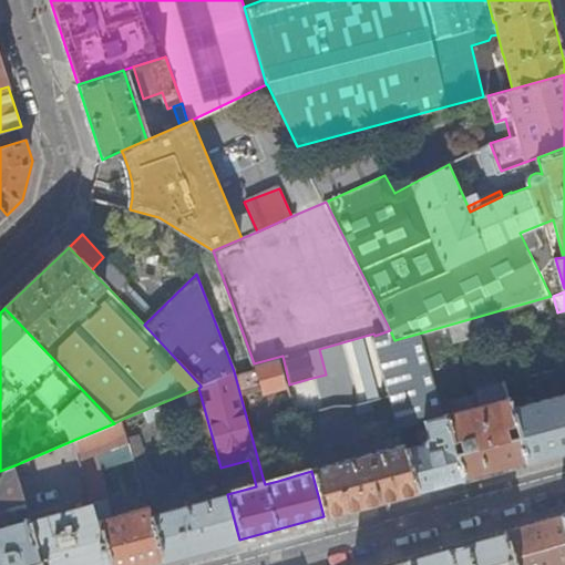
[(448,483),(462,479),(444,413),(422,332),(394,340),(390,330),(375,336),(383,369),(410,362),(431,441),(404,448),(417,491),(448,483)]
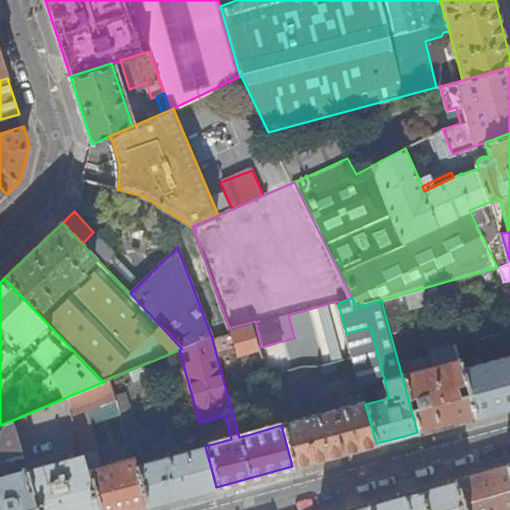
[(346,333),(338,303),(305,312),(319,364),(339,359),(352,356),(346,333)]
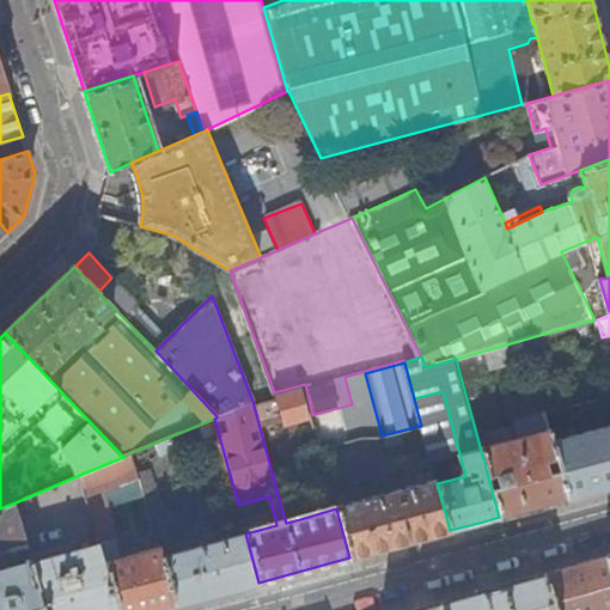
[(609,394),(591,398),(598,427),(574,434),(566,406),(544,410),(549,427),(568,498),(609,486),(609,394)]
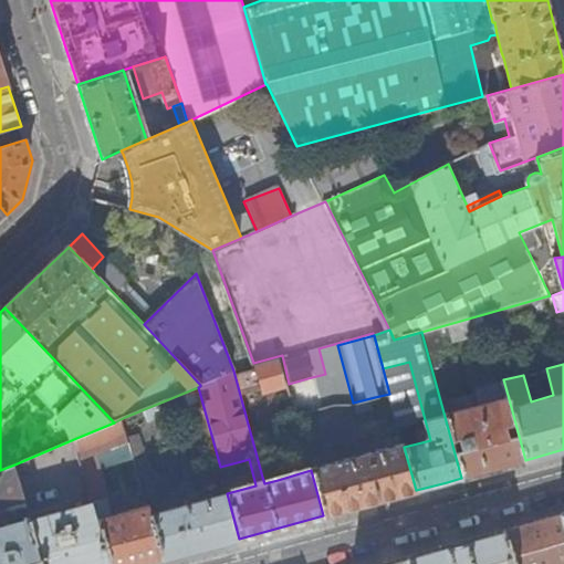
[(334,406),(325,374),(307,378),(316,410),(333,407),(334,406)]
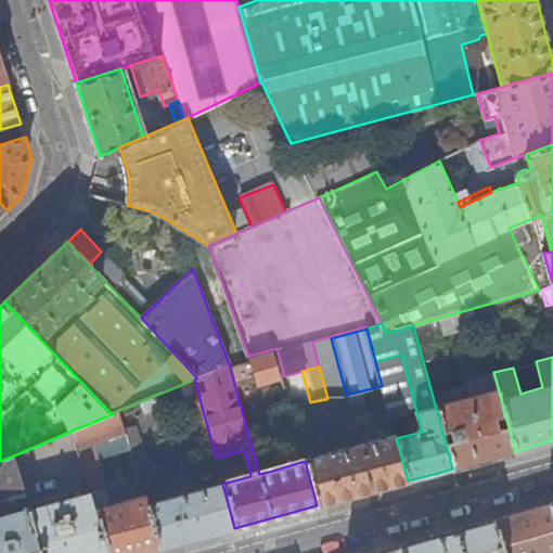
[(310,402),(301,371),(283,376),(292,408),(310,402)]
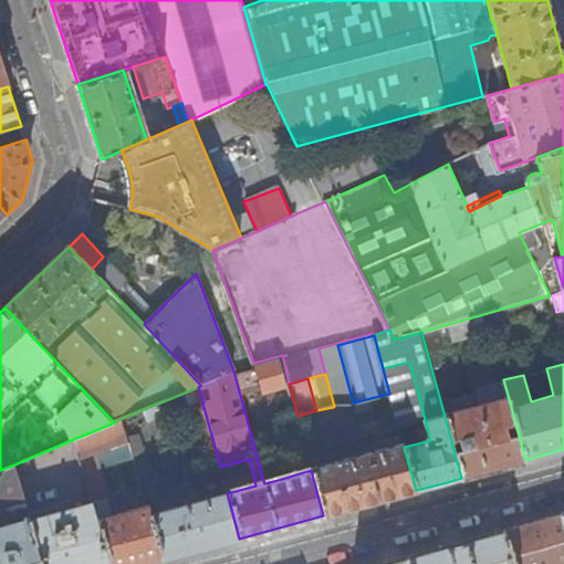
[(388,446),(403,441),(389,394),(375,397),(388,446)]
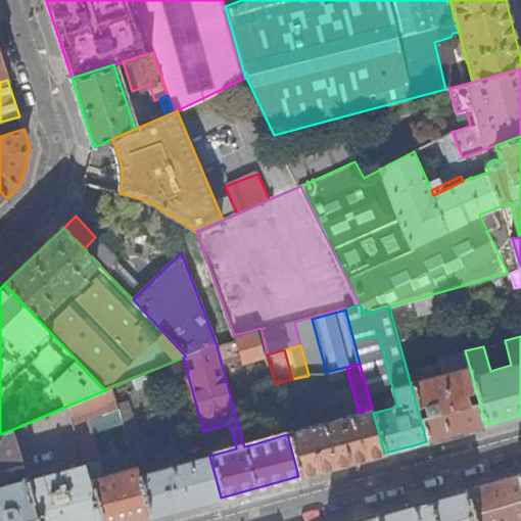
[(458,432),(485,425),(469,365),(410,381),(426,441),(458,432)]
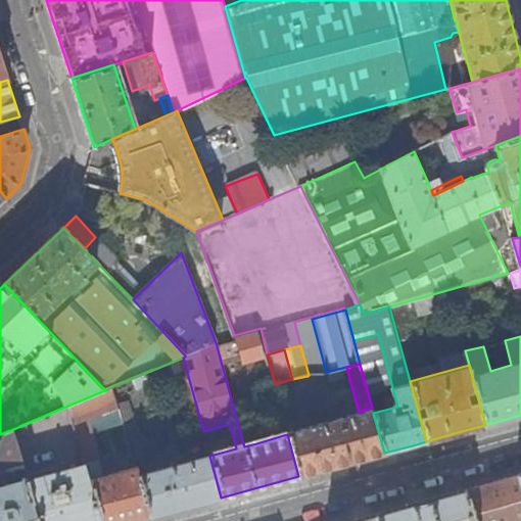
[(115,385),(105,390),(70,405),(87,464),(100,460),(103,460),(92,418),(122,407),(121,403),(115,385)]
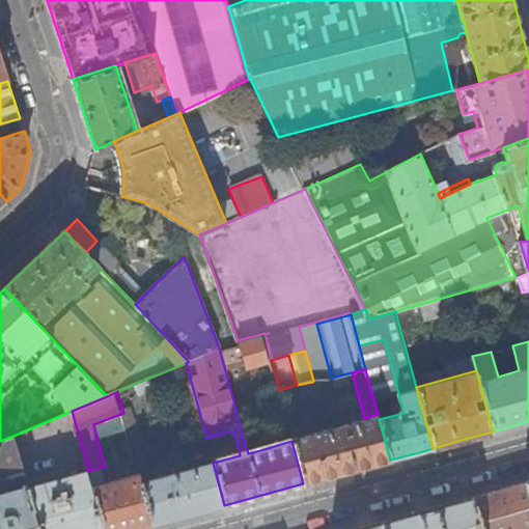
[(132,406),(122,409),(123,413),(128,427),(137,424),(132,406)]
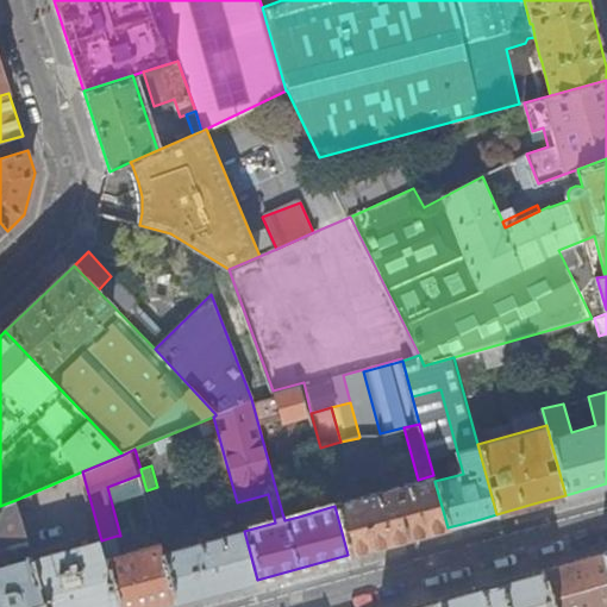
[(326,508),(335,506),(333,501),(326,475),(318,477),(326,508)]
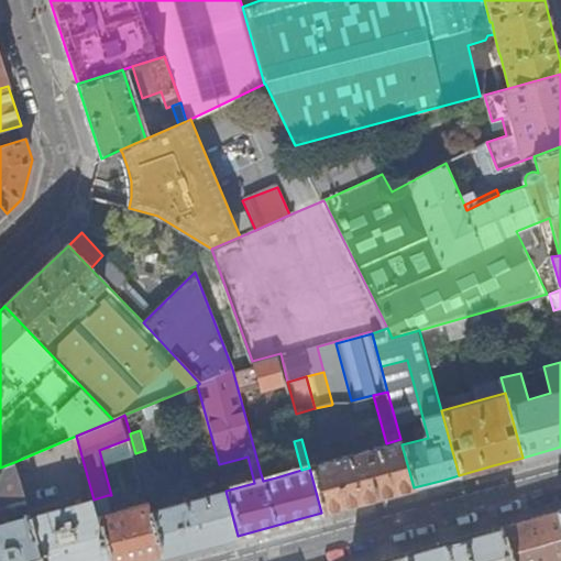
[(376,497),(414,487),(402,444),(400,439),(386,443),(308,463),(309,468),(321,513),(376,497)]
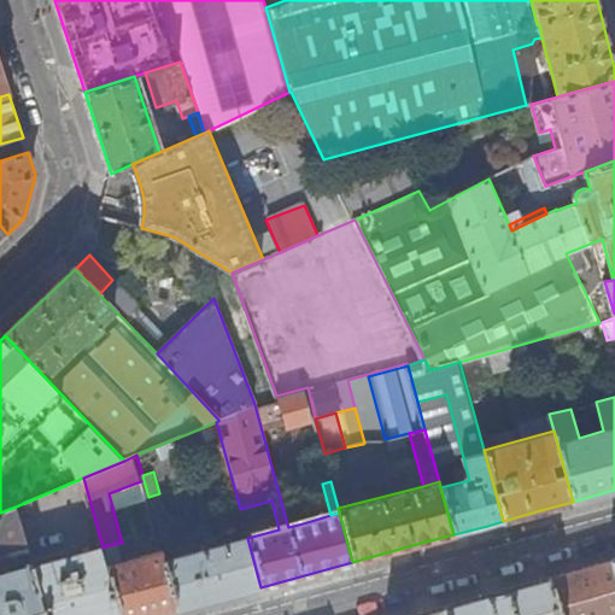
[(160,496),(148,499),(153,519),(165,515),(160,496)]
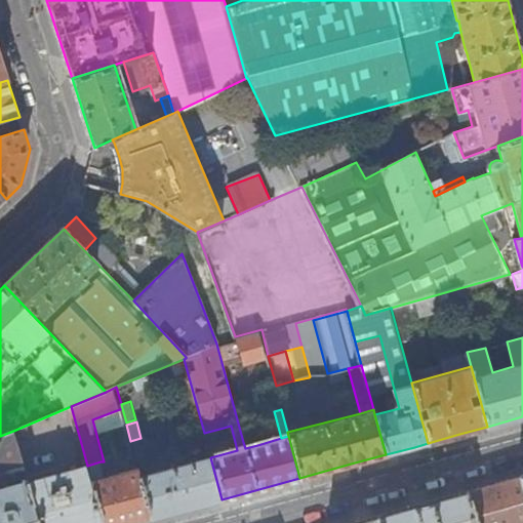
[(224,428),(204,433),(206,439),(226,434),(224,428)]
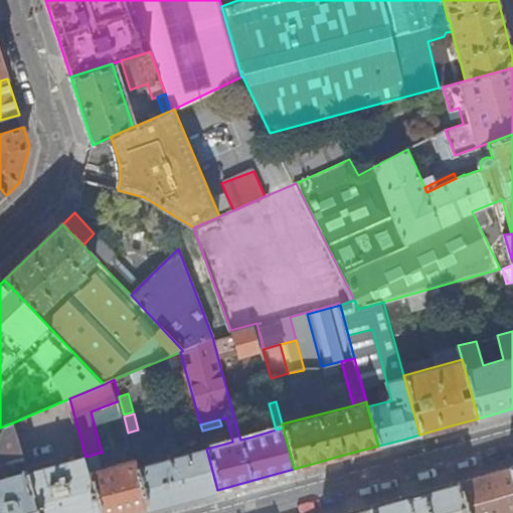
[(0,512),(38,512),(38,511),(29,512),(26,512),(22,497),(33,494),(26,467),(13,422),(0,428),(0,459),(2,465),(11,463),(12,467),(17,465),(19,474),(0,478),(0,512)]
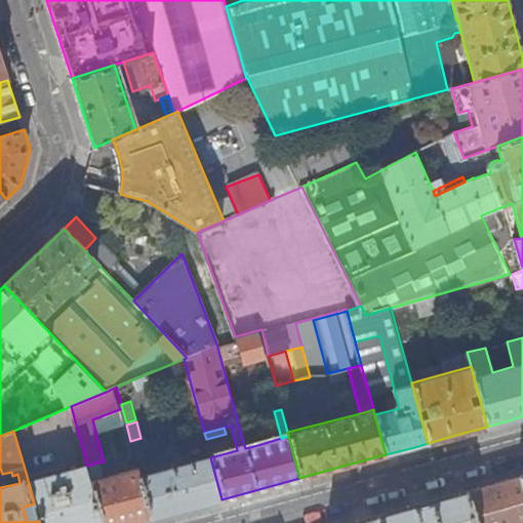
[(255,439),(243,442),(245,448),(257,445),(255,439)]
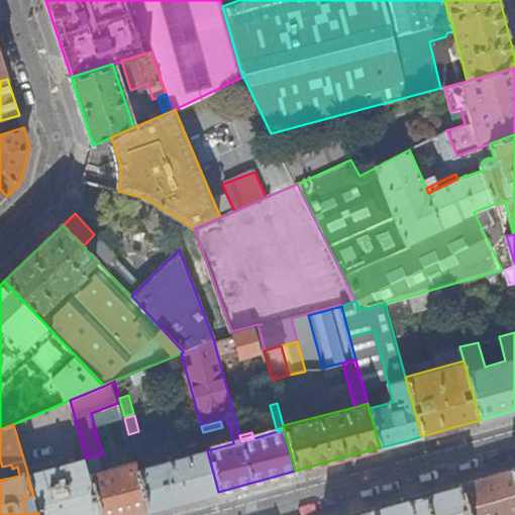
[(138,469),(149,511),(191,500),(218,492),(207,450),(207,449),(138,469)]
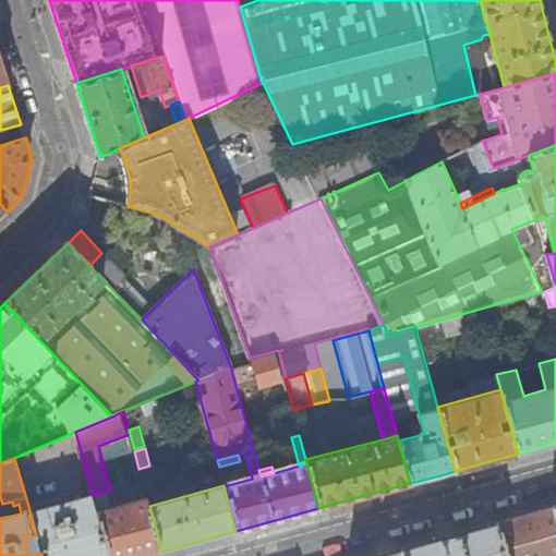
[(109,555),(145,555),(161,552),(149,506),(146,497),(111,507),(107,491),(93,495),(93,496),(109,555)]
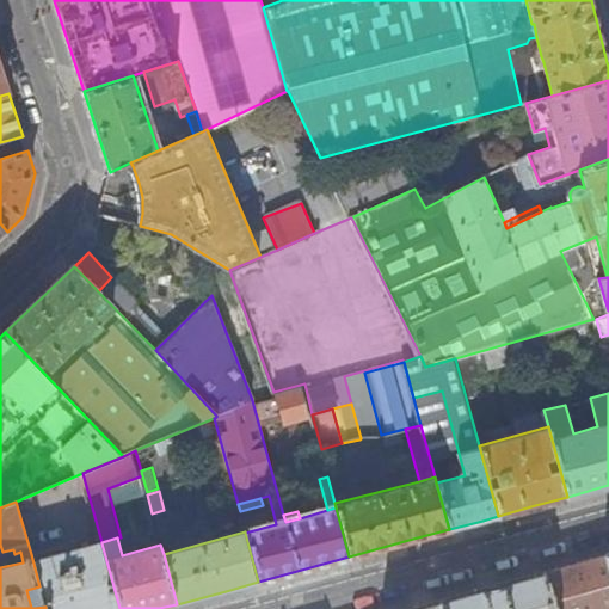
[(45,607),(45,608),(120,608),(102,543),(63,554),(61,546),(31,554),(40,586),(45,607)]
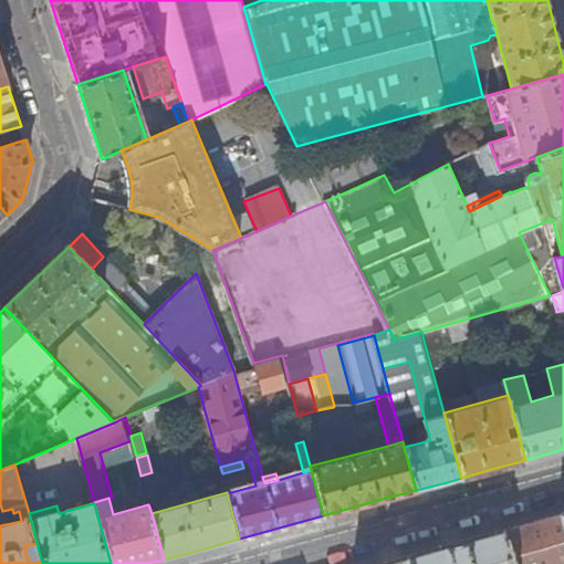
[(543,519),(503,530),(512,563),(563,563),(563,513),(543,519)]
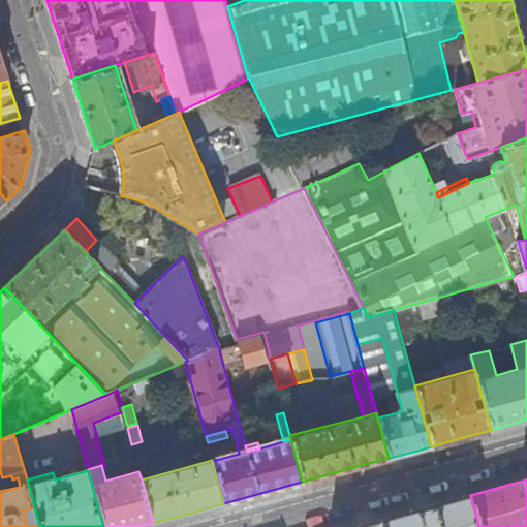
[(438,503),(381,519),(382,526),(478,526),(470,495),(438,503)]
